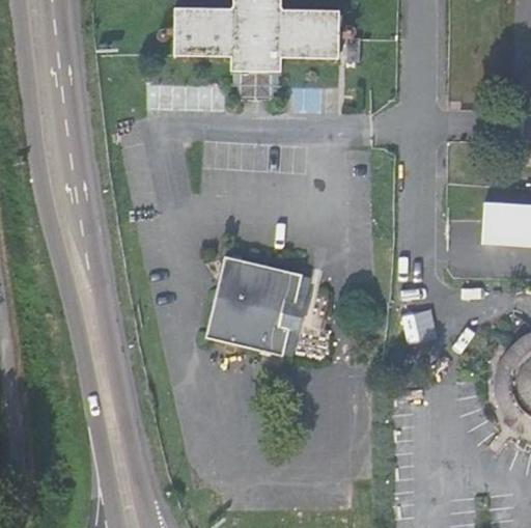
[(229,58),(229,72),(278,73),(278,59),(336,60),(337,9),(279,8),(279,0),(230,0),(230,6),(172,5),(172,55),(196,56),(229,58)]
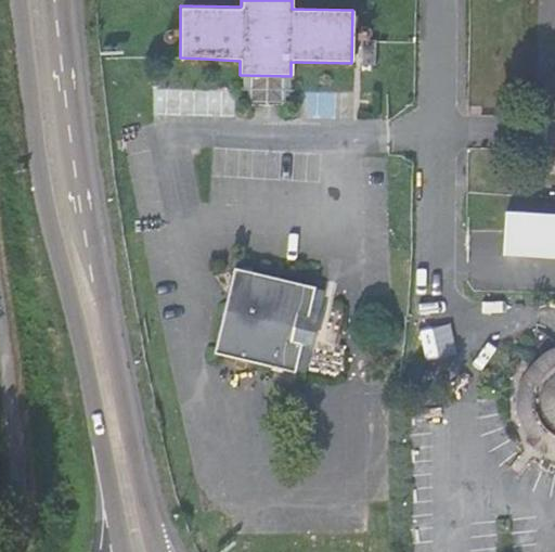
[(292,102),(291,76),(240,75),(241,100),(292,102)]
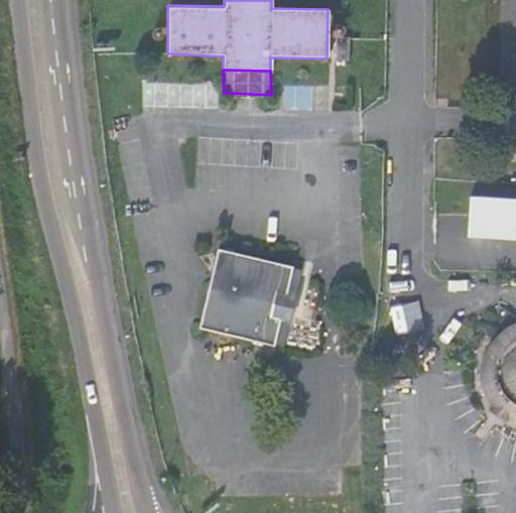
[(515,196),(471,194),(468,234),(515,237),(515,196)]
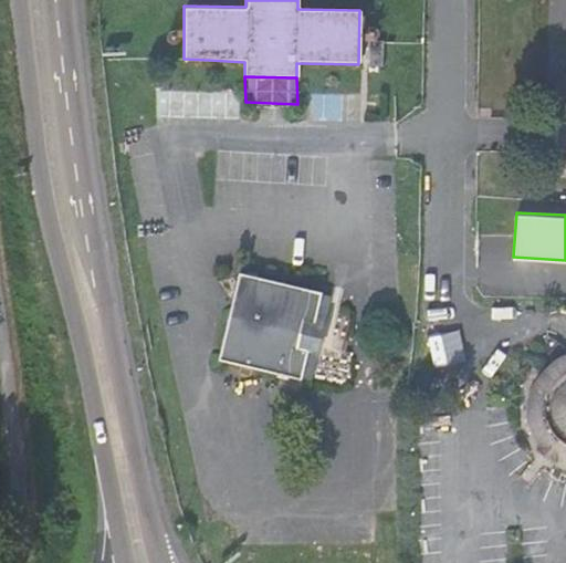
[(326,293),(240,278),(232,310),(218,365),(279,378),(307,384),(312,361),(297,357),(305,323),(320,326),(326,293)]
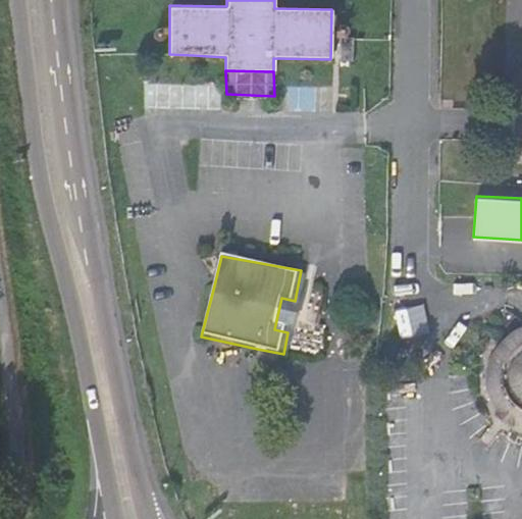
[(295,301),(281,298),(274,329),(288,332),(295,301)]
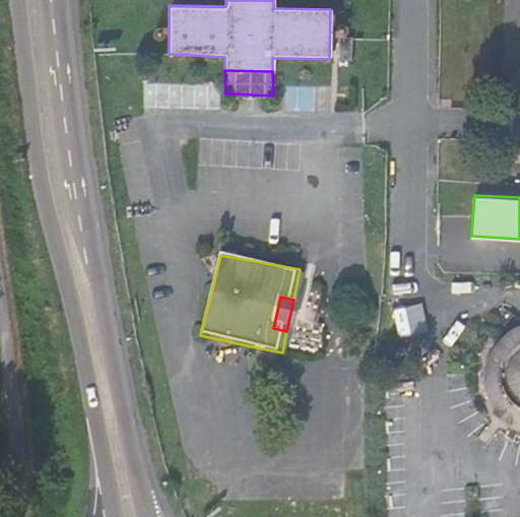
[(519,336),(511,342),(506,347),(502,352),(498,360),(497,363),(495,370),(494,376),(494,384),(495,389),(496,393),(498,399),(501,404),(505,409),(509,414),(515,419),(519,422),(519,398),(518,397),(515,390),(513,384),(512,377),(515,368),(516,367),(519,360),(519,336)]
